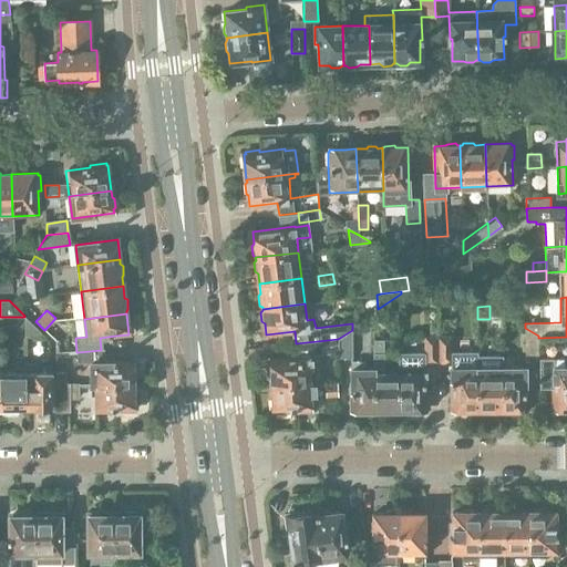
[(24,338),(45,338),(24,316),(24,317),(24,338)]
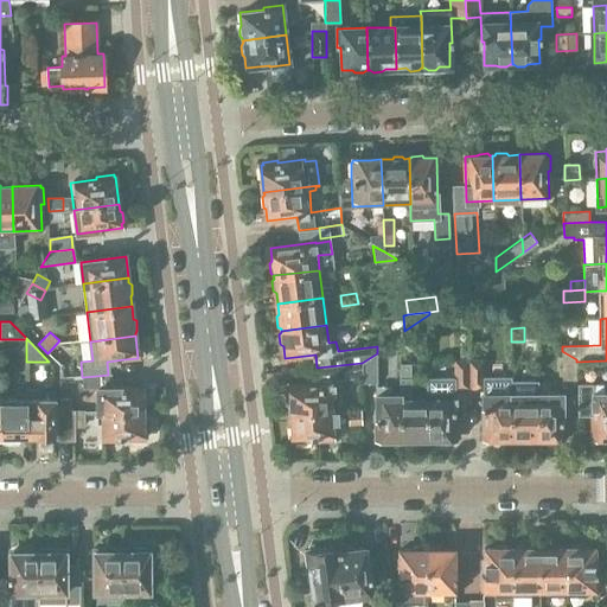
[(562,388),(577,388),(576,384),(576,362),(576,359),(562,351),(562,388)]
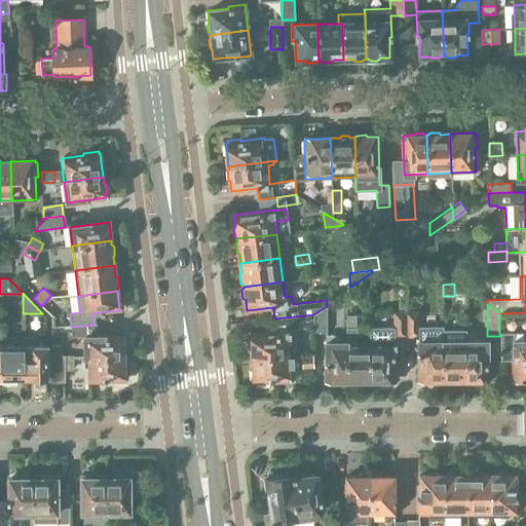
[(327,332),(327,306),(313,314),(312,326),(312,332),(327,332)]
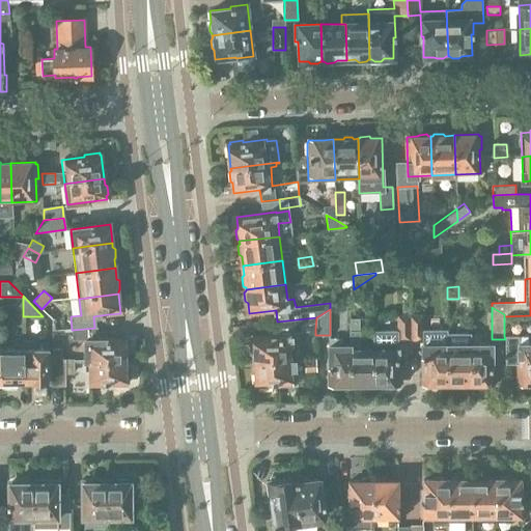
[(388,384),(398,384),(397,340),(411,340),(410,315),(397,315),(397,330),(373,331),(373,344),(373,385),(375,385),(378,386),(386,386),(388,384)]
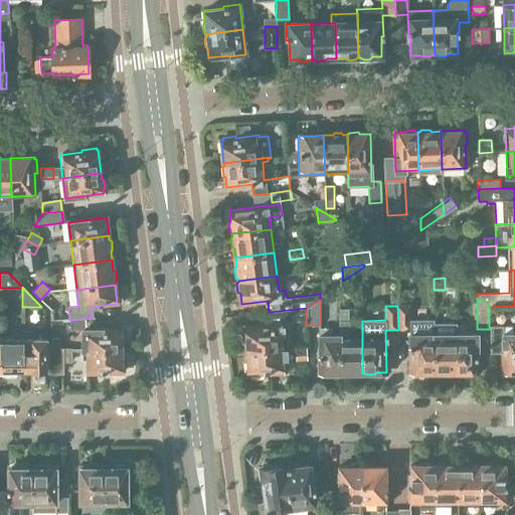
[(410,330),(410,358),(410,372),(420,372),(422,374),(431,374),(432,372),(435,372),(434,325),(434,319),(410,319),(409,306),(397,306),(398,330),(410,330)]
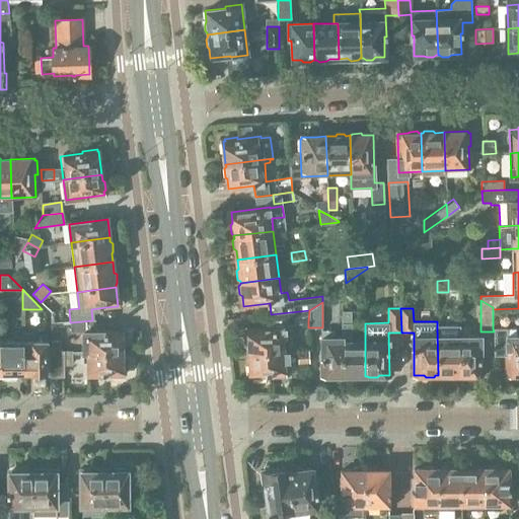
[(249,352),(249,354),(288,351),(286,327),(291,323),(308,321),(309,310),(271,314),(272,328),(248,329),(248,339),(246,341),(247,350),(249,352)]
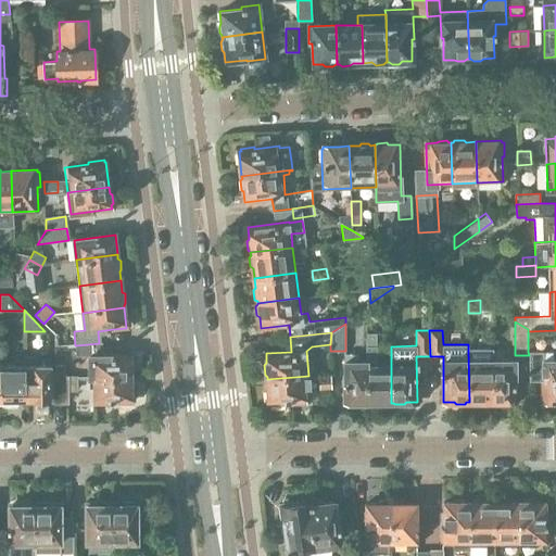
[(366,332),(366,362),(367,402),(377,402),(379,405),(388,404),(389,403),(391,403),(391,361),(377,362),(377,332),(366,332)]
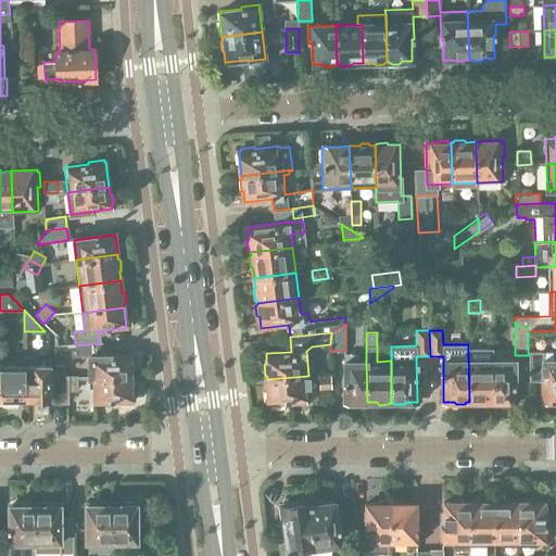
[(89,357),(89,377),(130,377),(130,371),(133,368),(133,359),(130,358),(130,356),(113,356),(113,354),(103,355),(103,343),(99,343),(76,345),(76,358),(89,357)]
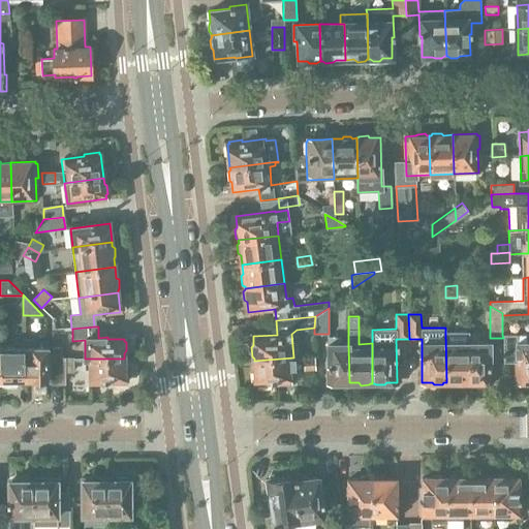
[(445,334),(446,382),(447,382),(448,384),(459,384),(460,382),(470,382),(469,343),(469,334),(445,334)]
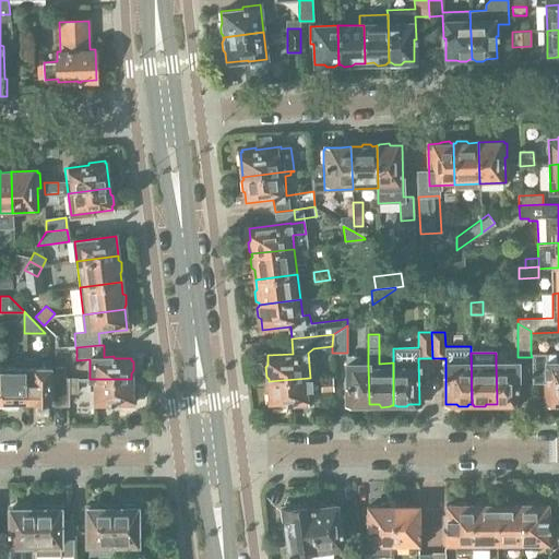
[(546,372),(546,394),(546,403),(557,403),(558,406),(558,405),(558,361),(547,361),(547,354),(531,354),(532,357),(532,372),(546,372)]
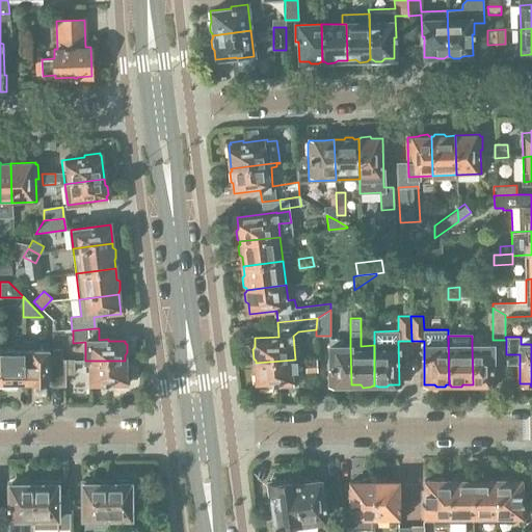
[(3,381),(6,386),(18,386),(18,381),(25,381),(24,341),(24,338),(15,339),(15,349),(1,349),(2,381),(3,381)]
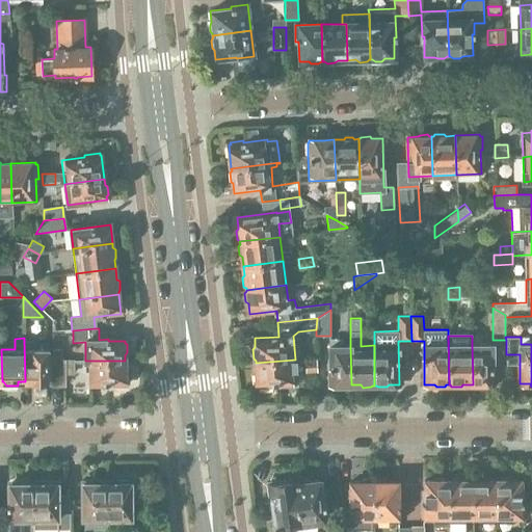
[(351,384),(350,346),(342,346),(342,340),(330,340),(330,346),(329,346),(330,386),(351,384)]
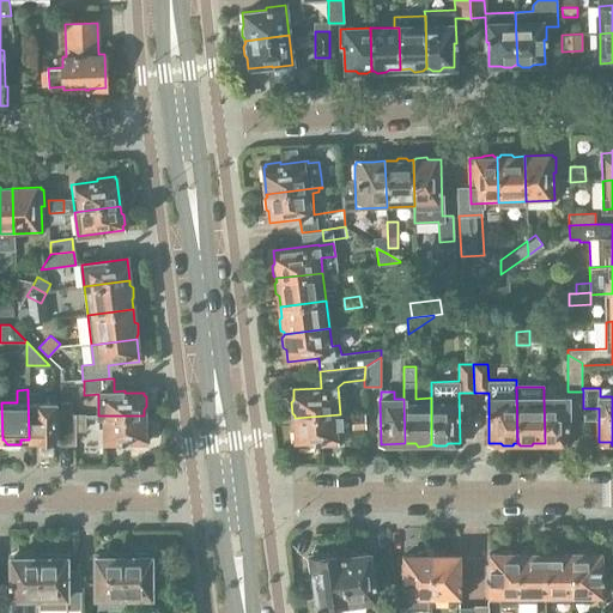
[(38,393),(28,393),(29,439),(38,439),(42,444),(50,444),(54,439),(56,439),(55,402),(38,402),(38,393)]
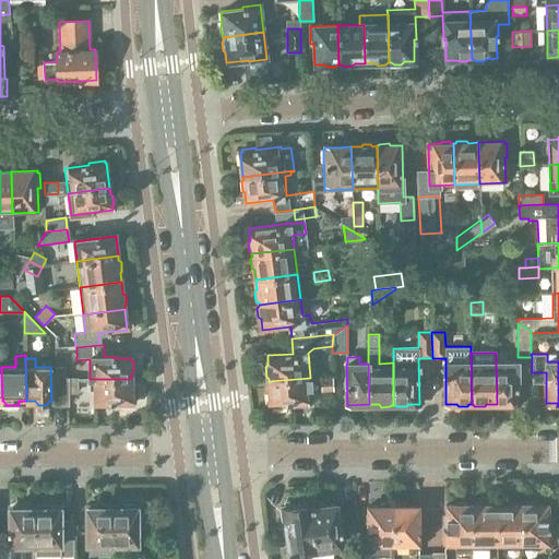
[(519,404),(519,394),(519,363),(496,363),(497,404),(519,404)]
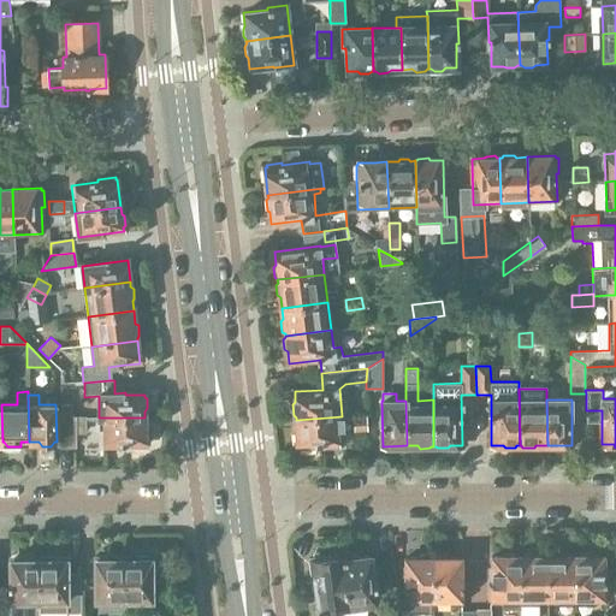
[(60,404),(60,416),(72,416),(71,404),(60,404)]
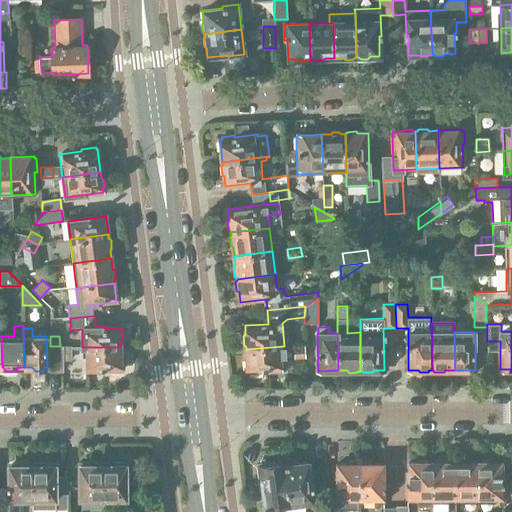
[(303,345),(291,346),(292,358),(304,358),(303,345)]
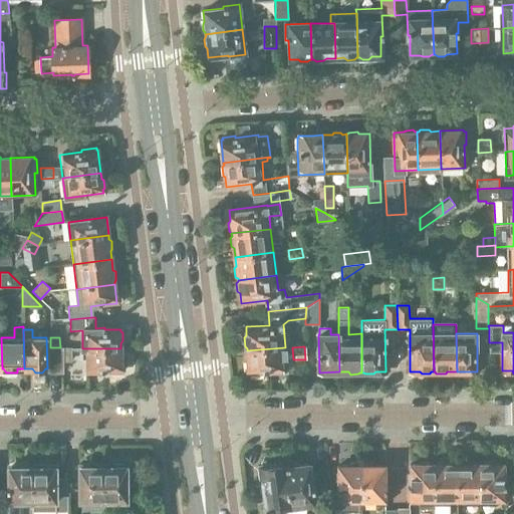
[(71,347),(60,347),(50,347),(50,372),(63,372),(63,361),(71,361),(71,347)]
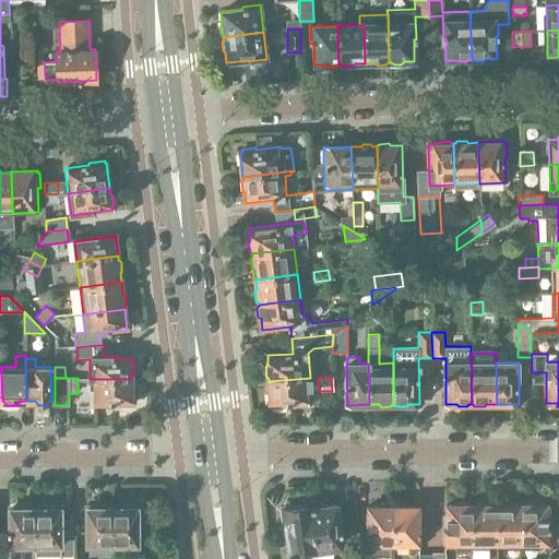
[(310,378),(269,381),(270,406),(272,406),(272,408),(286,407),(286,405),(311,404),(310,378)]
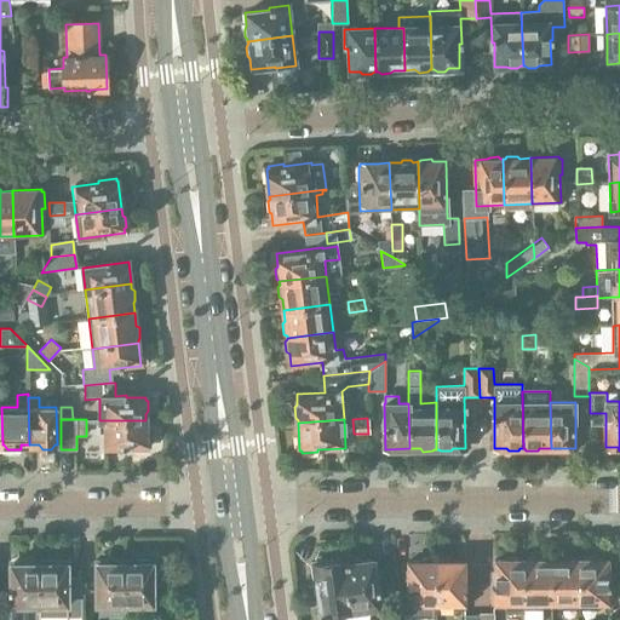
[(99,420),(99,431),(104,431),(104,449),(126,449),(126,451),(144,451),(144,448),(147,448),(145,420),(99,420)]
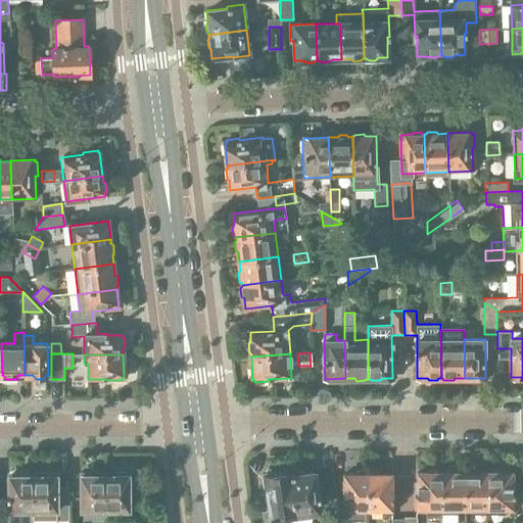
[(443,472),(440,472),(440,517),(441,517),(441,522),(456,522),(457,508),(465,508),(465,472),(456,472),(452,470),(445,470),(443,472)]
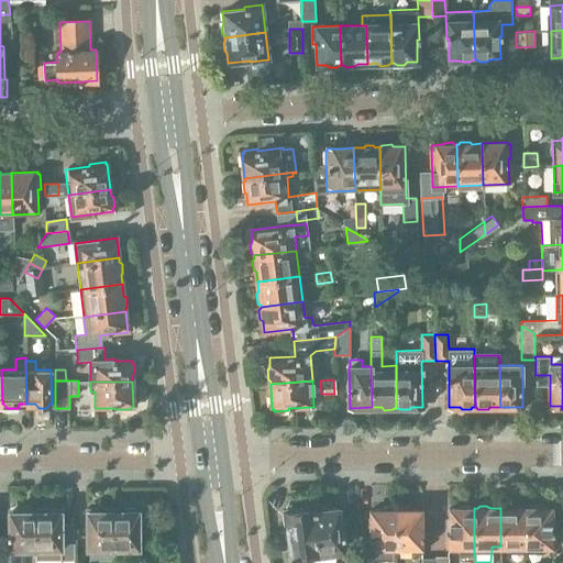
[(500,508),(500,547),(526,547),(526,508),(525,508),(521,506),(515,506),(511,508),(500,508)]
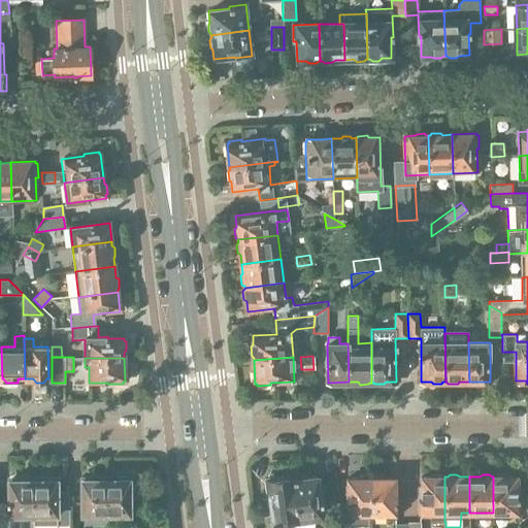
[(496,476),(493,476),(493,513),(521,513),(521,497),(518,497),(518,476),(507,476),(504,474),(497,474),(496,476)]
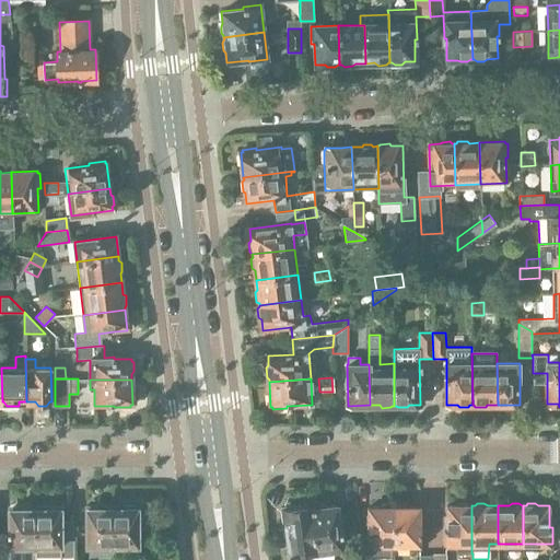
[(306,504),(299,505),(296,509),(283,510),(283,512),(281,512),(283,524),(286,524),(290,559),(303,559),(303,555),(318,552),(313,505),(310,506),(306,504)]
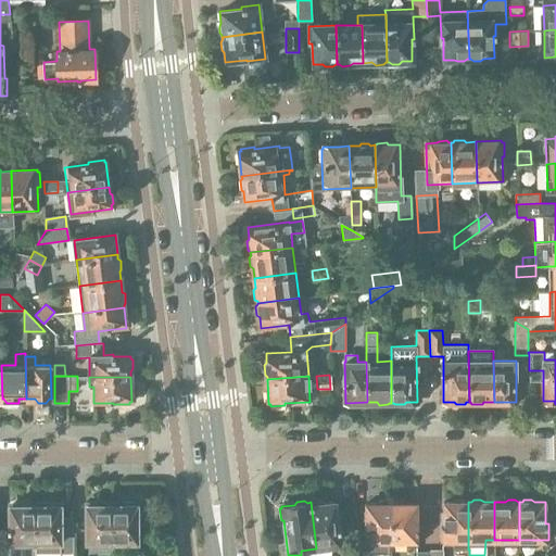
[(323,501),(311,502),(316,548),(317,555),(330,555),(332,555),(331,546),(343,544),(341,526),(338,526),(335,502),(325,503),(323,501)]
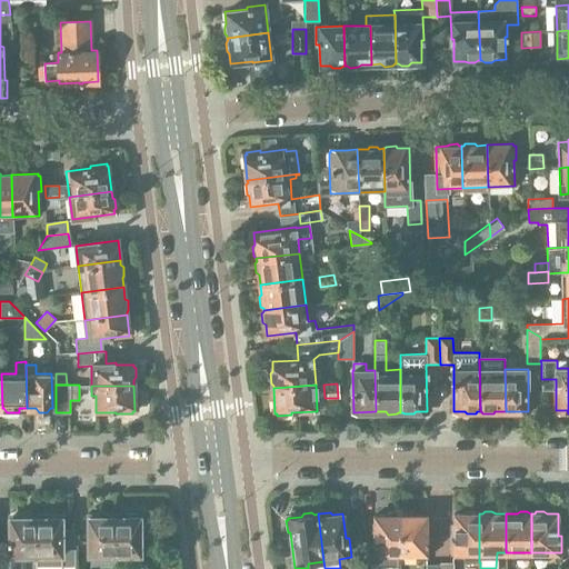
[(376,568),(376,566),(400,566),(400,552),(400,515),(398,515),(396,512),(389,512),(388,515),(375,515),(375,543),(361,543),(361,568),(376,568)]
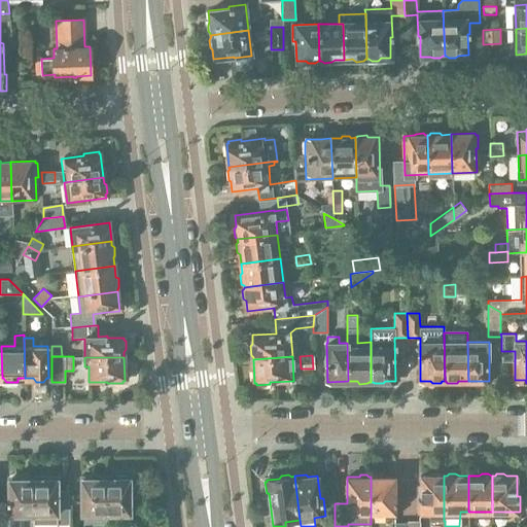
[(371,477),(371,512),(386,512),(386,518),(395,517),(394,477),(384,477),(382,475),(375,475),(374,477),(371,477)]
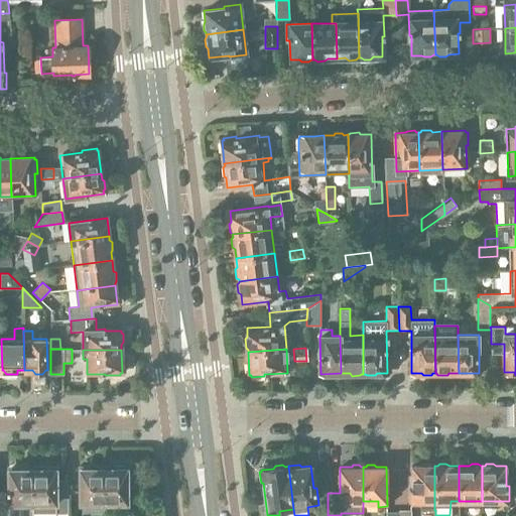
[(434,510),(434,466),(433,466),(431,465),(424,465),(422,466),(412,467),(412,486),(410,486),(410,502),(420,502),(420,510),(434,510)]
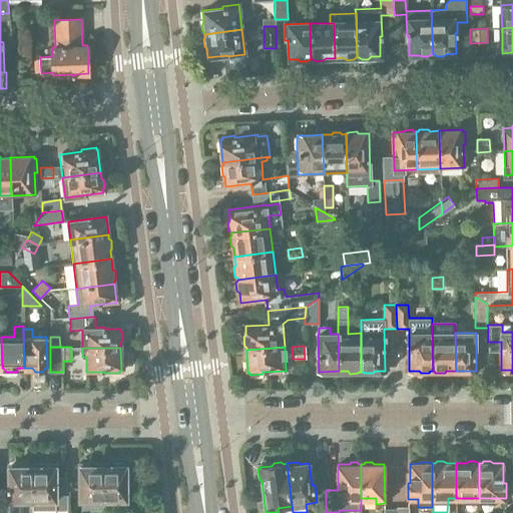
[(32,512),(32,466),(23,466),(21,464),(13,464),(11,466),(9,466),(10,512),(32,512)]
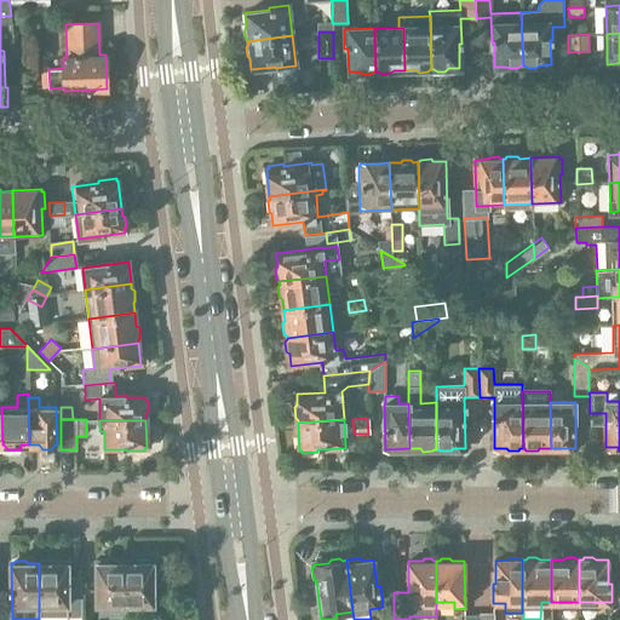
[(51,563),(39,563),(39,619),(68,619),(68,616),(82,615),(82,578),(68,578),(67,563),(64,563),(62,561),(53,561),(51,563)]
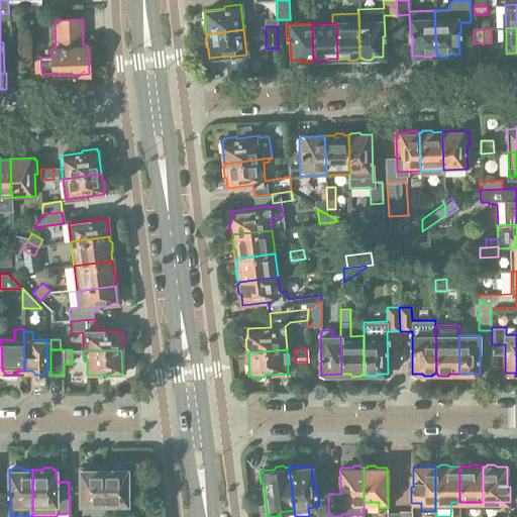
[(104,503),(104,470),(95,470),(93,468),(84,468),(83,470),(81,470),(81,503),(104,503)]
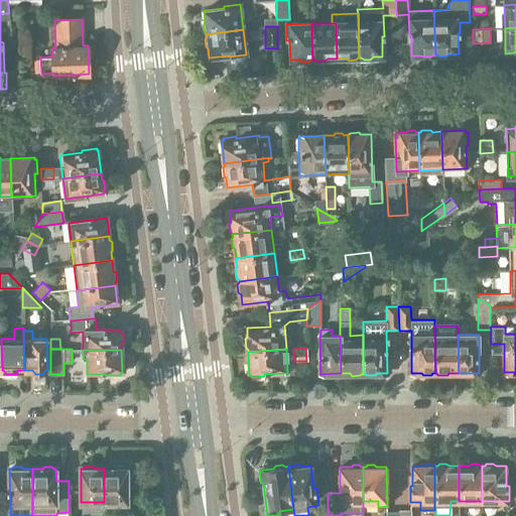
[(114,469),(104,469),(104,502),(104,510),(127,510),(127,502),(127,469),(125,469),(123,467),(116,467),(114,469)]
